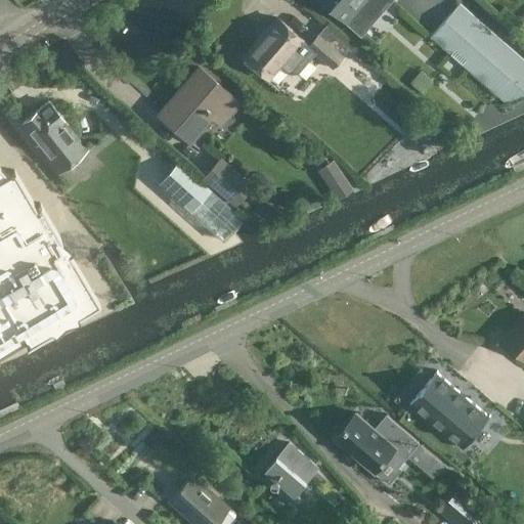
[(322,0),(357,31),(383,0),(322,0)]
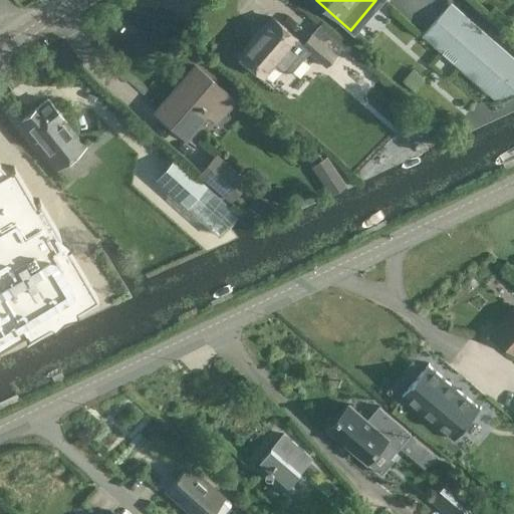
[(513,93),(513,59),(450,3),(422,35),(498,102),(513,93)]
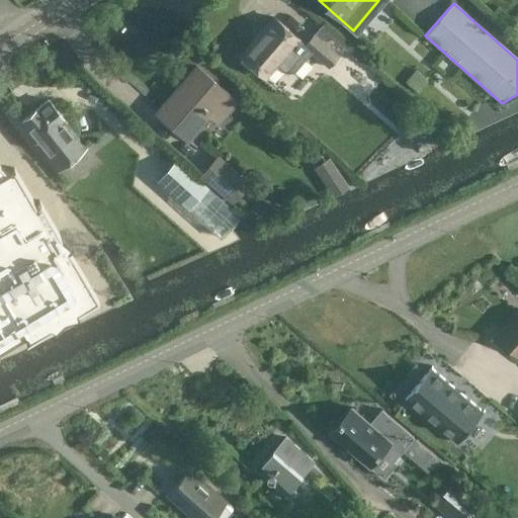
[(293,72),(309,55),(311,52),(329,67),(338,56),(313,33),(304,44),(298,38),(274,17),(240,56),(264,77),(275,64),(285,72),(293,72)]
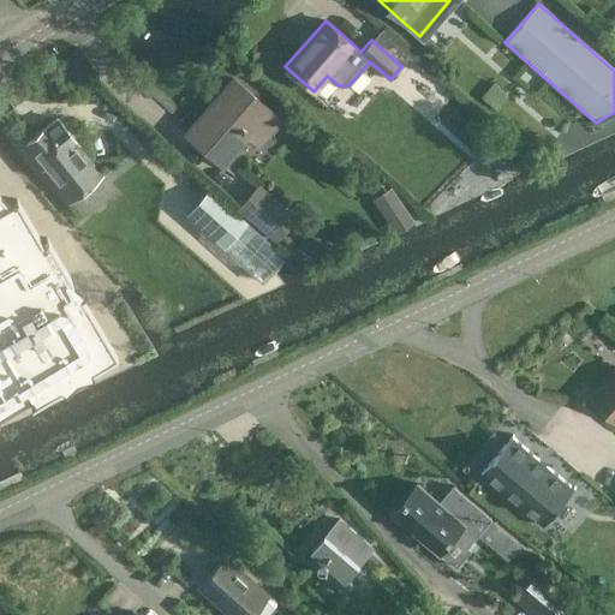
[(186,133),(222,165),(256,126),(258,127),(267,135),(280,119),(233,78),(186,133)]
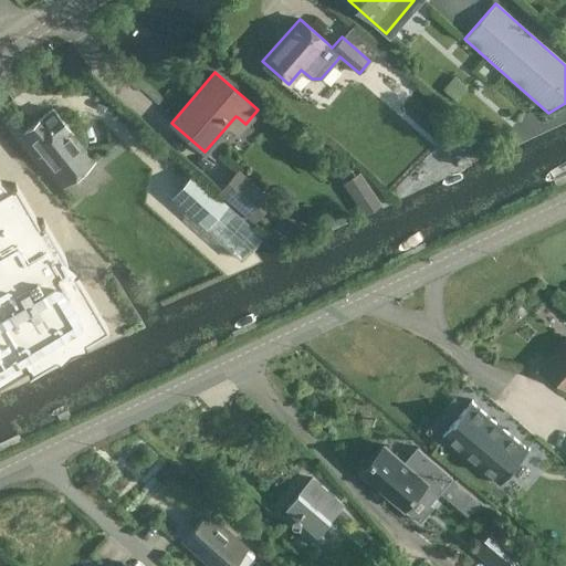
[(92,159),(72,133),(53,107),(24,129),(63,181),(92,159)]
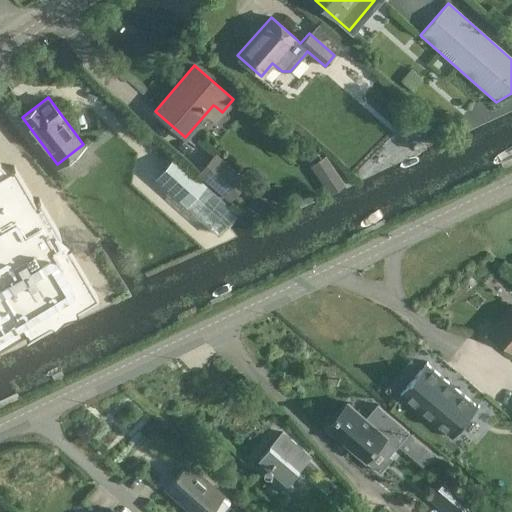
[(154,178),(186,206),(206,184),(174,155),(154,178)]
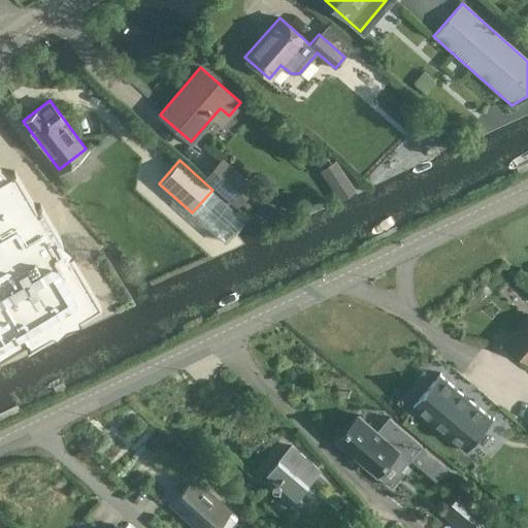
[(236,205),(253,186),(222,160),(205,178),(236,205)]
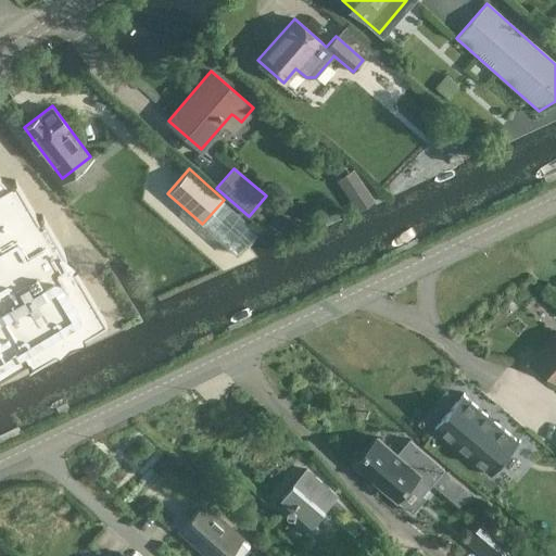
[(353,168),(337,179),(358,212),(375,200),(353,168)]
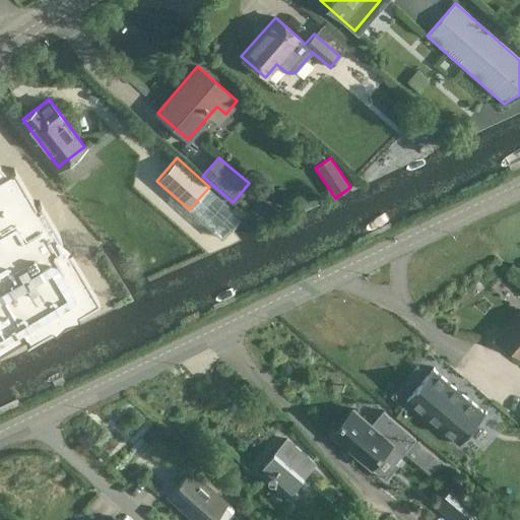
[(221,240),(231,230),(242,216),(209,187),(189,209),(221,240)]
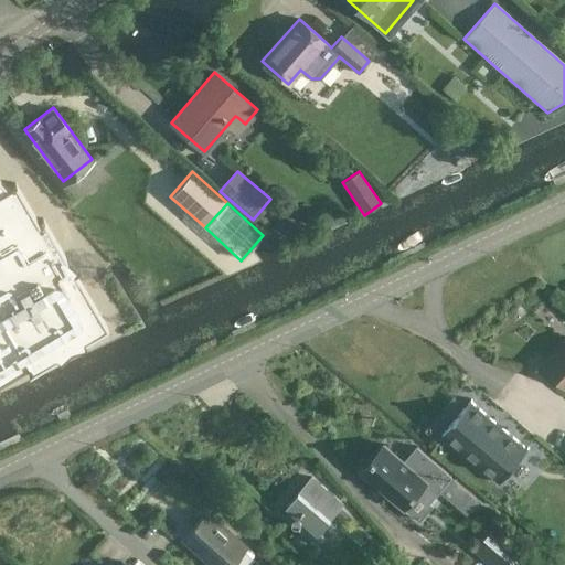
[(279,213),(272,227),(286,236),(295,221),(279,213)]
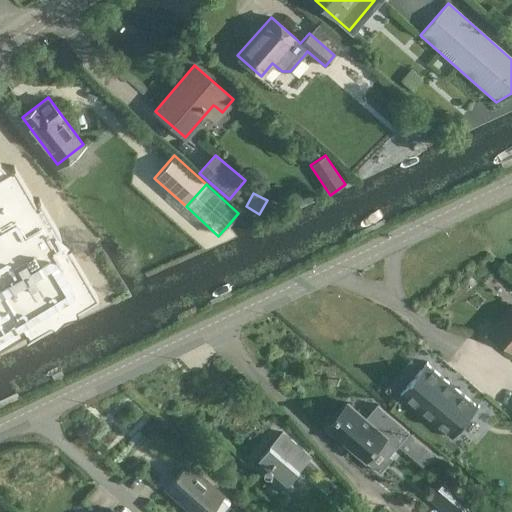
[(0,345),(26,330),(0,286),(3,283),(0,279),(0,345)]
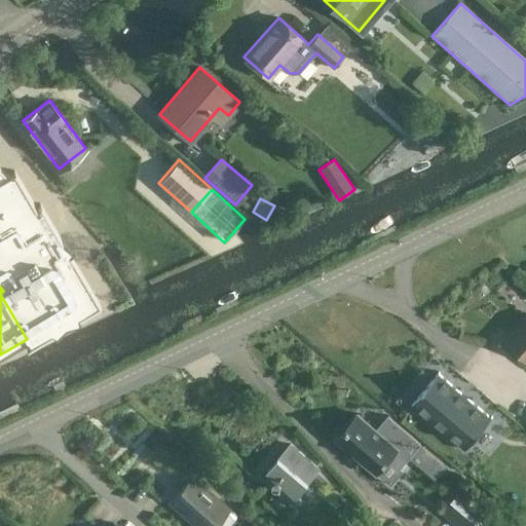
[(525,318),(508,341),(525,357),(525,318)]
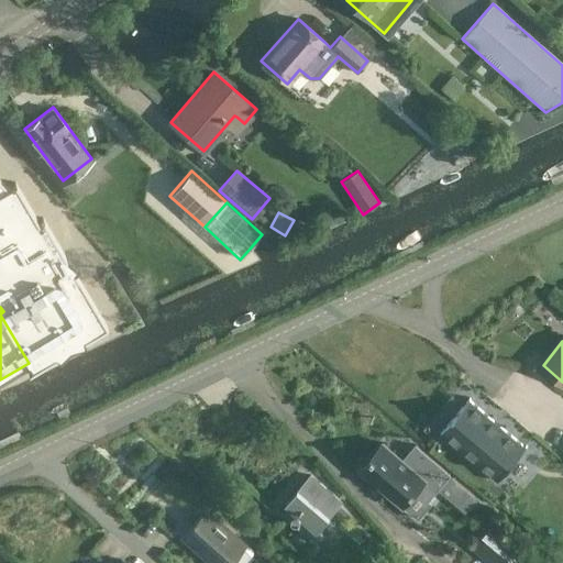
[(529,445),(464,394),(434,431),(498,483),(529,445)]
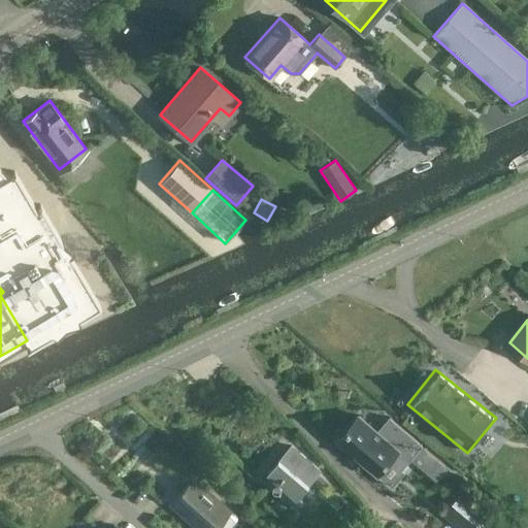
[(361,416),(338,441),(339,442),(340,441),(375,472),(377,473),(376,473),(377,474),(381,471),(390,460),(401,469),(423,444),(422,443),(421,443),(391,418),(392,418),(391,417),(378,431),(361,417),(362,416),(361,416)]
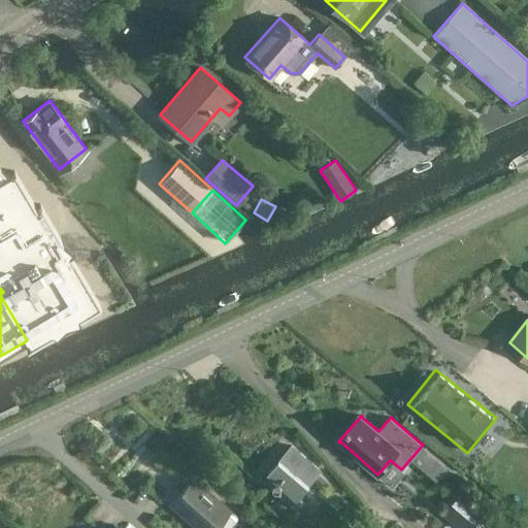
[(302,501),(299,498),(321,471),(291,447),(268,472),(271,475),(266,483),(279,493),(278,494),(296,508),(302,501)]
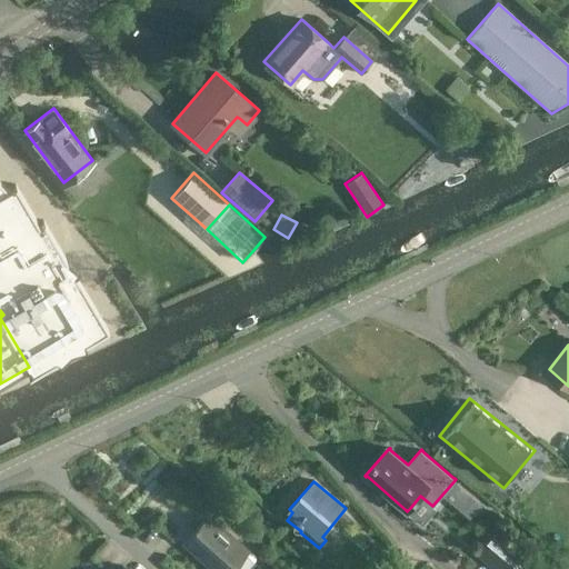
[(229,568),(247,551),(208,516),(183,542),(212,568),(229,568)]
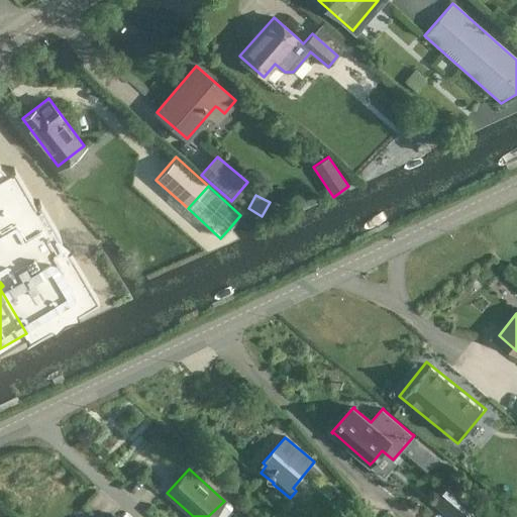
[(463,494),(447,514),(450,516),(489,516),(491,516),(463,494)]
